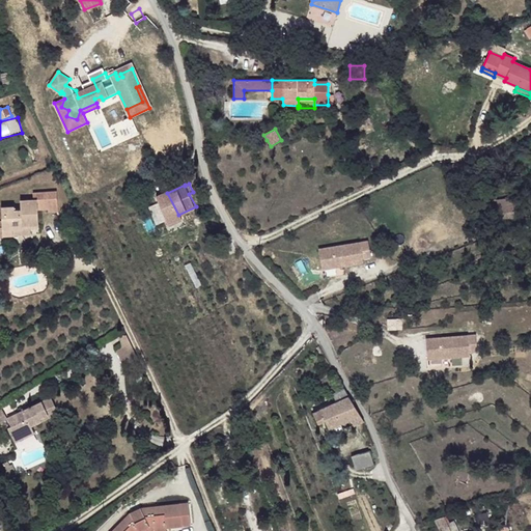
[(38,226),(38,210),(48,210),(49,213),(58,212),(57,191),(33,193),(33,200),(21,200),(21,211),(15,210),(15,206),(1,207),(2,221),(3,236),(12,235),(12,229),(23,229),(23,227),(30,226),(38,226)]
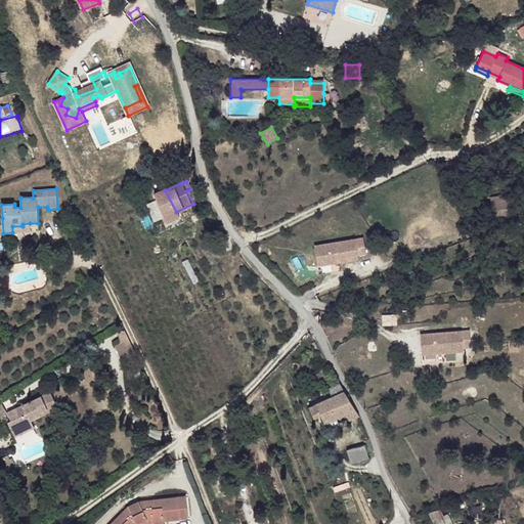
[(507,203),(506,195),(490,198),(491,205),(507,203)]
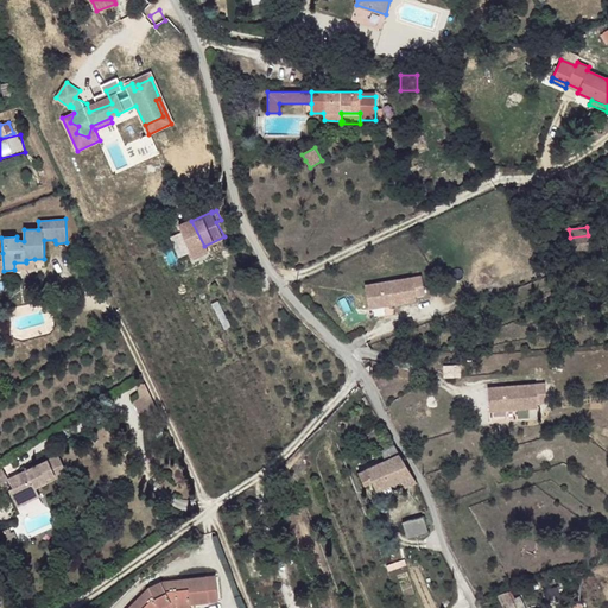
[(590,248),(588,235),(570,238),(574,251),(590,248)]
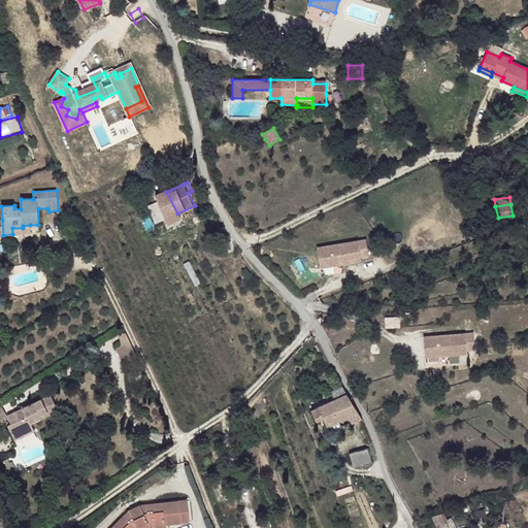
[(31,234),(30,225),(23,226),(23,228),(12,228),(12,234),(31,234)]
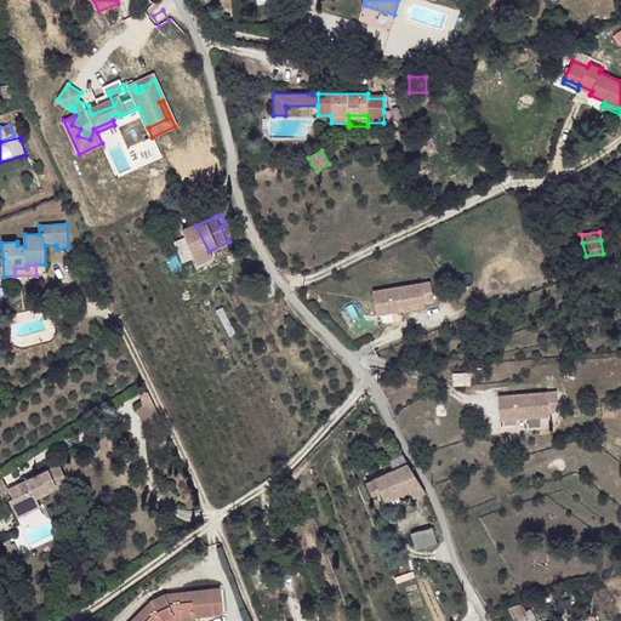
[(434,301),(431,283),(372,292),(376,315),(425,307),(425,303),(434,301)]
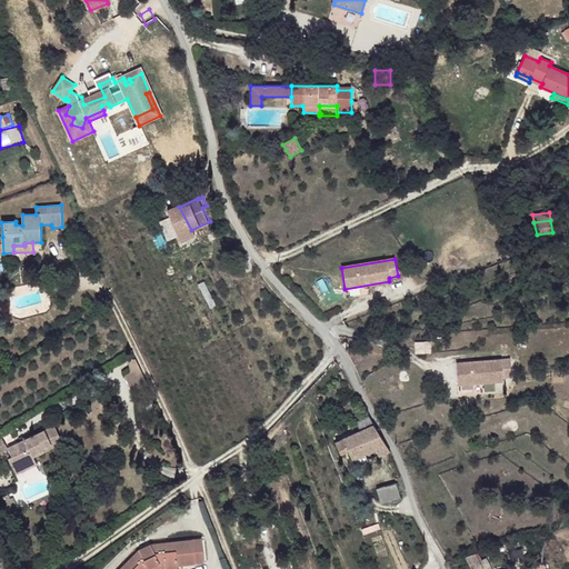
[(430,352),(430,342),(416,342),(417,353),(430,352)]
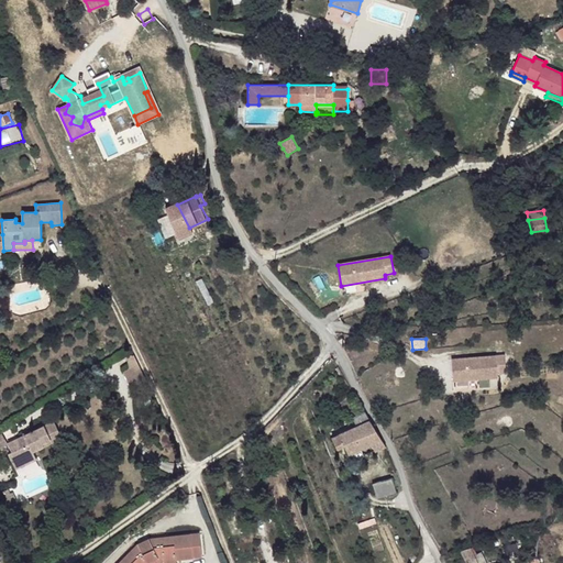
[(507,373),(505,355),(452,360),(453,381),(498,377),(498,374),(507,373)]
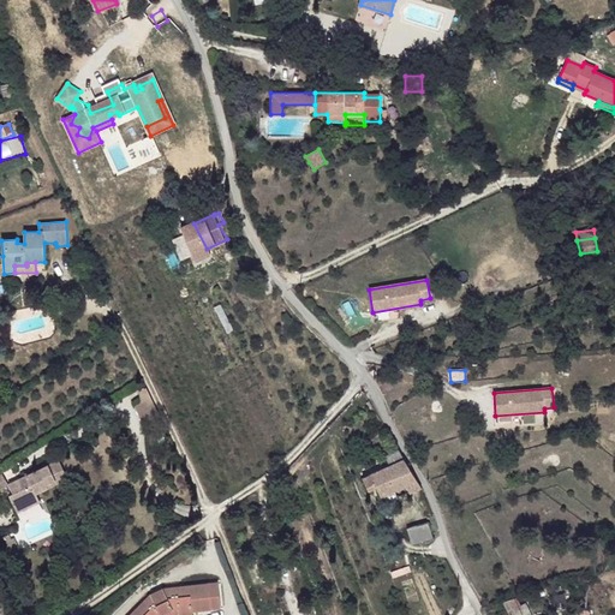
[(422,488),(405,460),(400,451),(384,457),(390,466),(363,478),(369,491),(376,488),(380,496),(405,487),(410,494),(422,488)]
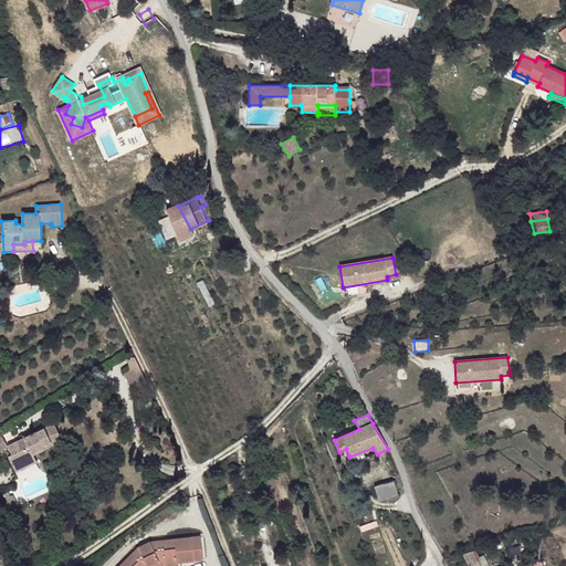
[(33,454),(53,446),(50,441),(60,436),(54,423),(8,446),(8,447),(12,454),(8,457),(13,467),(23,462),(25,467),(37,462),(33,454)]
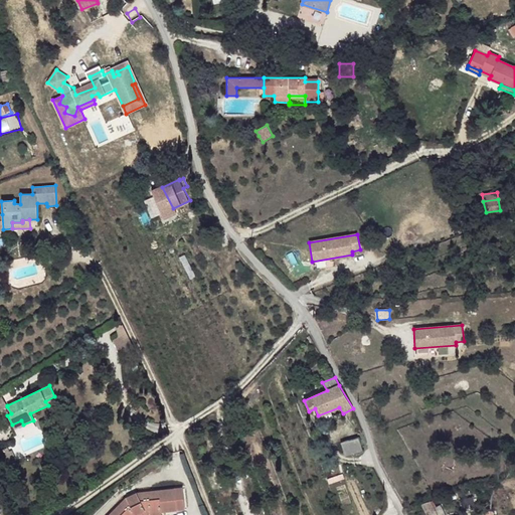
[(56,400),(54,396),(45,401),(48,405),(56,400)]
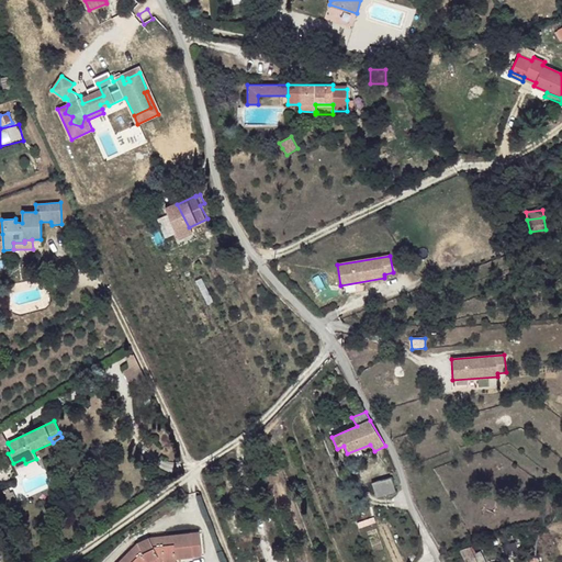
[(25,463),(23,459),(13,463),(15,469),(25,463)]
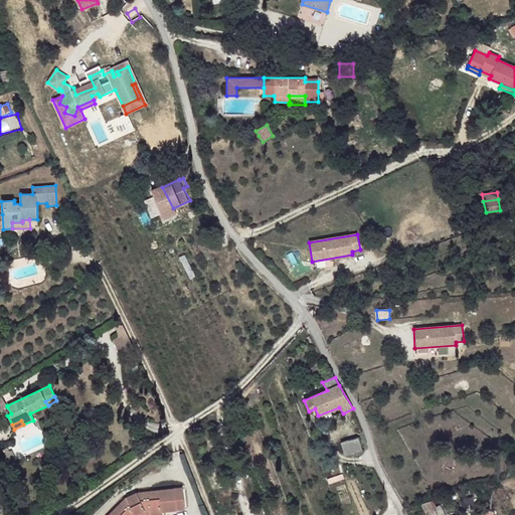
[(363,450),(359,437),(341,443),(345,456),(363,450)]
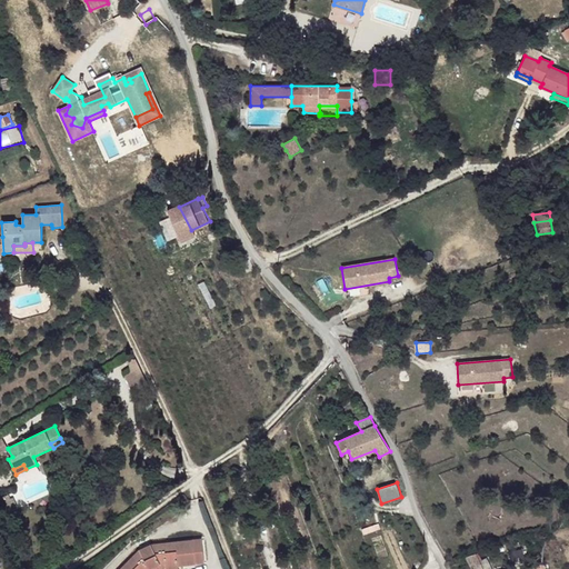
[(19,509),(13,498),(6,501),(10,512),(19,509)]
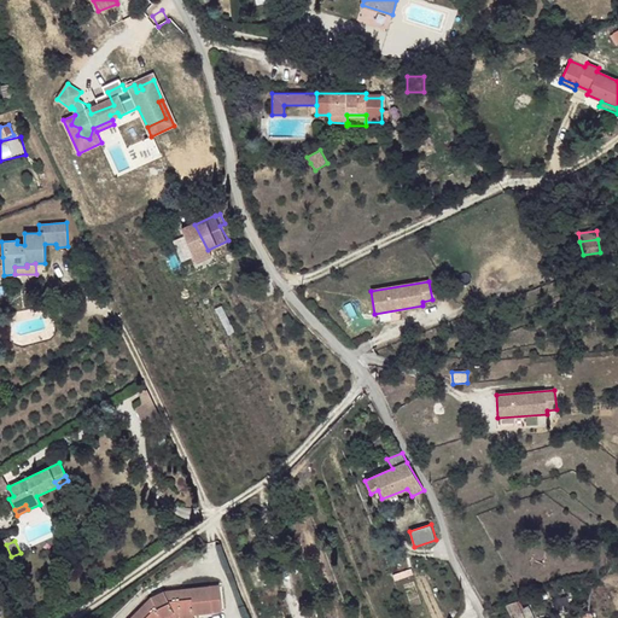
[(222,611),(219,586),(164,592),(151,598),(130,617),(161,617),(174,612),(180,612),(180,616),(193,614),(222,611)]
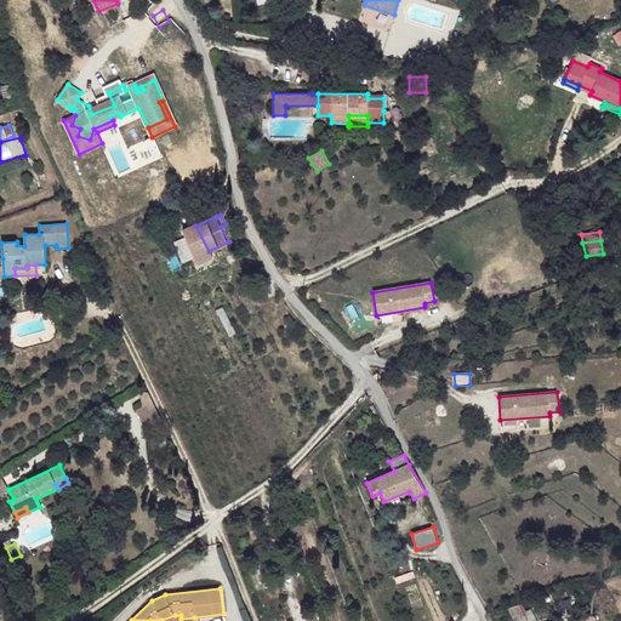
[(573,610),(570,598),(558,600),(562,613),(573,610)]
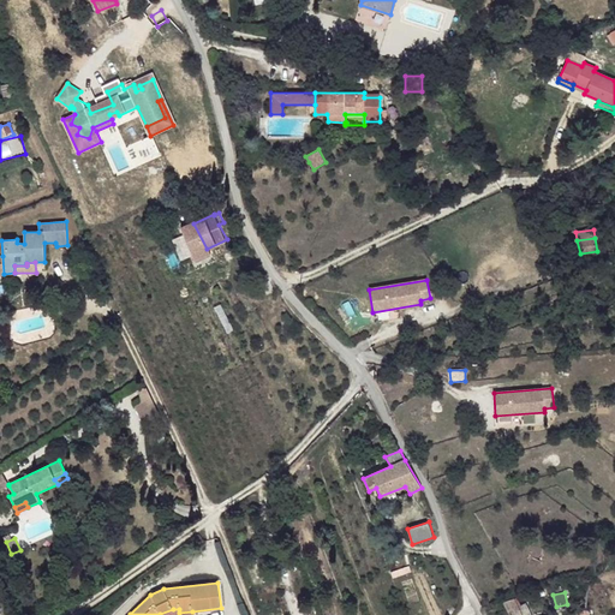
[(523,614),(519,605),(514,598),(503,603),(509,614),(523,614)]
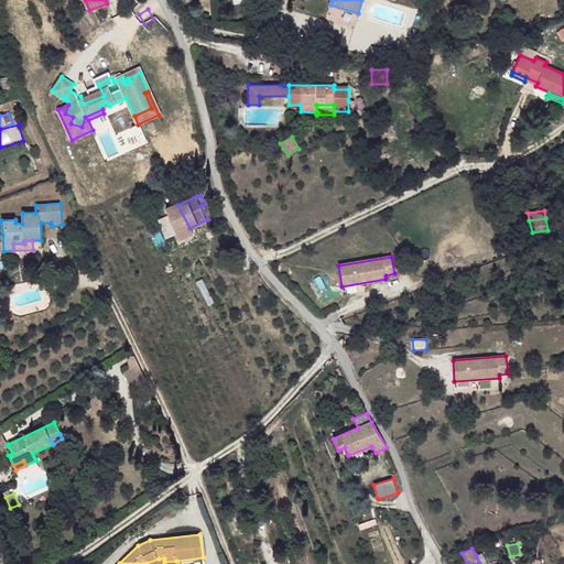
[(487,563),(481,552),(476,555),(479,563),(487,563)]
